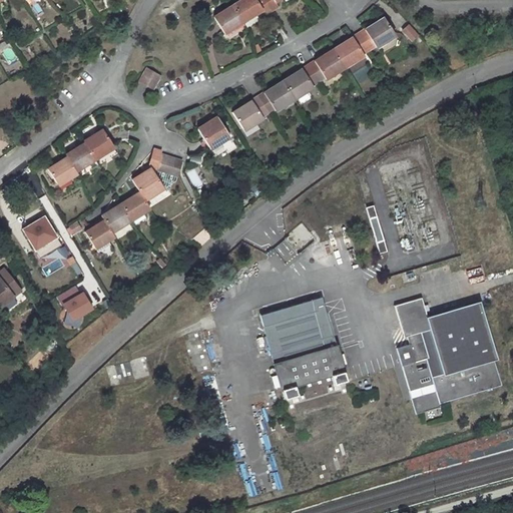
[(240,0),(232,5),(242,19),(253,12),(254,14),(263,9),(266,14),(272,10),(266,0),(240,0)]
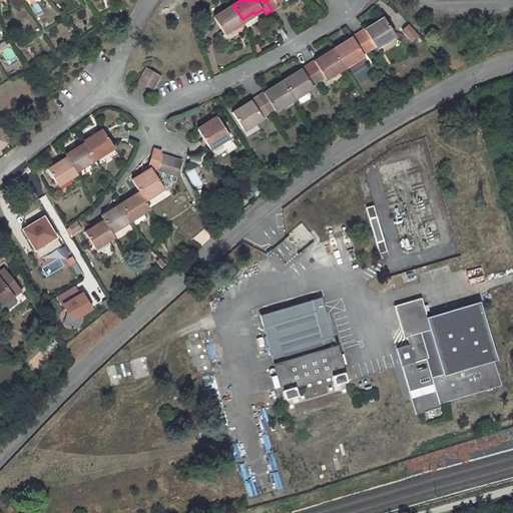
[(266,0),(272,10),(279,6),(276,1),(277,0),(266,0)]
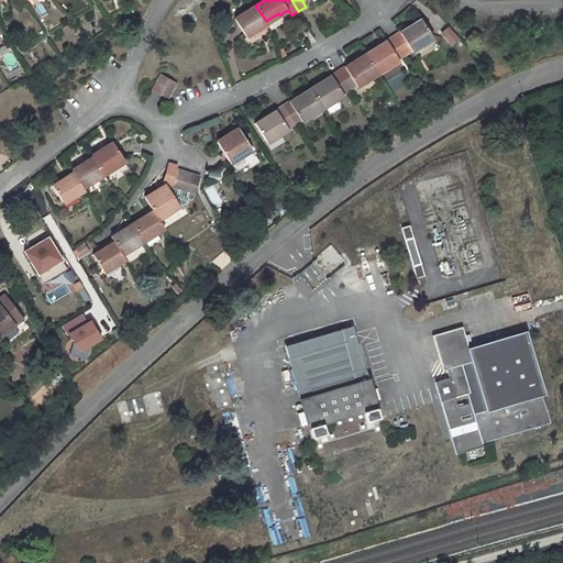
[(255,6),(234,19),(245,37),(255,31),(253,29),(266,21),(255,6)]
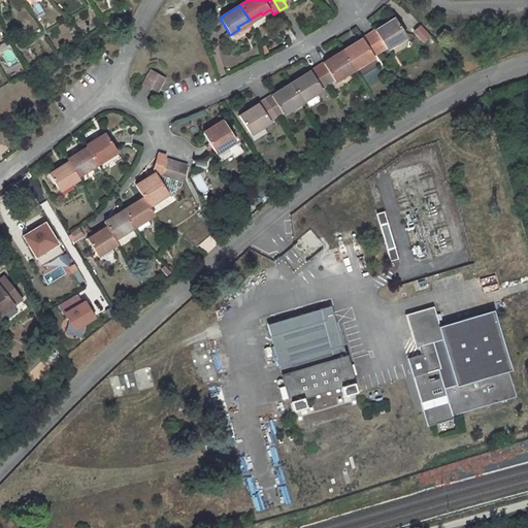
[(291,28),(283,14),(276,19),(285,32),(291,28)]
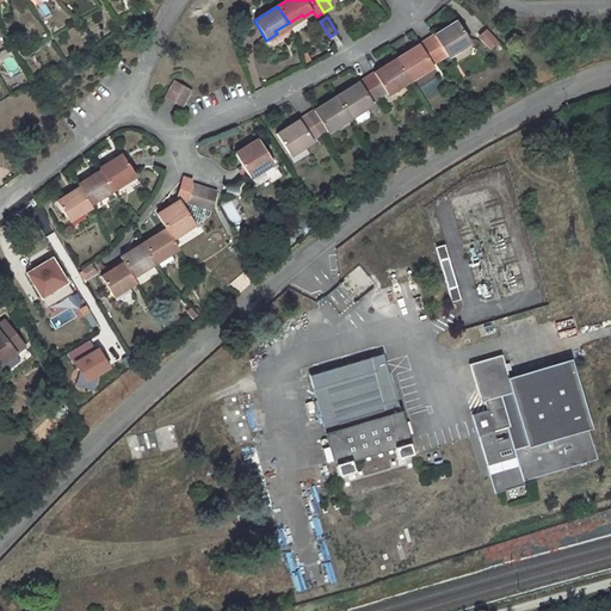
[(458,22),(429,39),(440,59),(448,54),(450,56),(458,51),(457,48),(470,39),(458,22)]
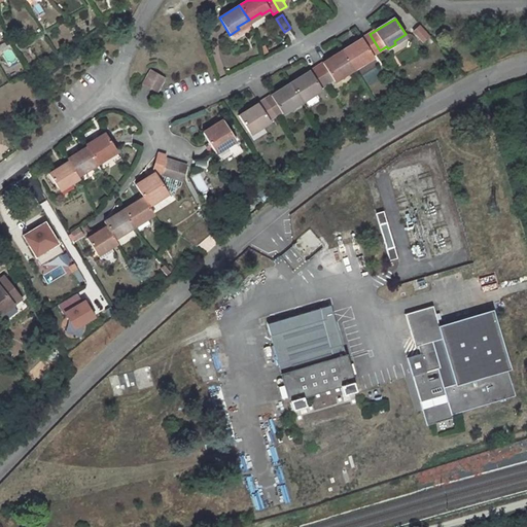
[(421,27),(415,33),(424,43),(430,37),(421,27)]
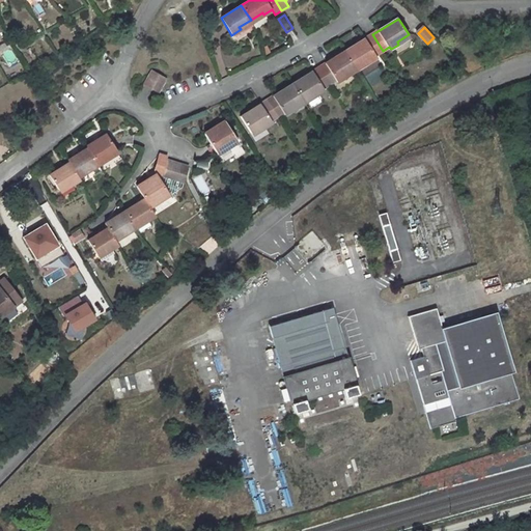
[(383,51),(372,34),(346,51),(356,67),(368,59),(369,62),(378,57),(376,55),(383,51)]
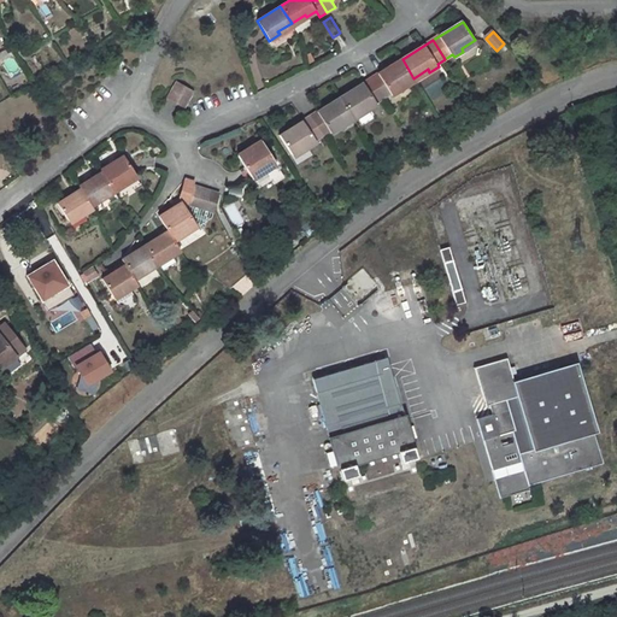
[(403,59),(371,78),(385,99),(392,94),(393,95),(403,90),(400,87),(413,78),(403,59)]
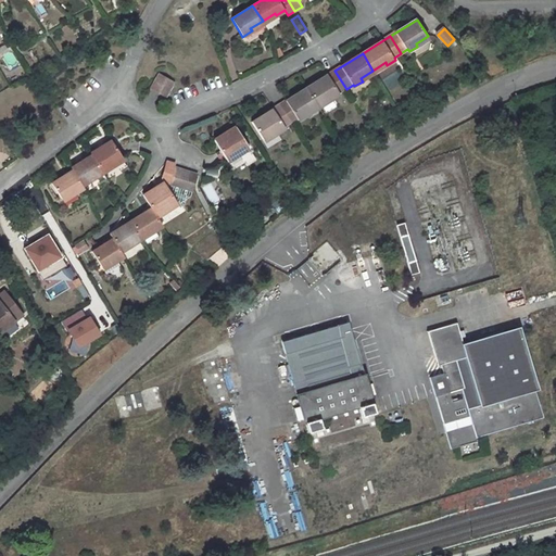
[(335,71),(307,88),(318,105),(330,98),(332,100),(340,96),(339,93),(346,89),(335,71)]
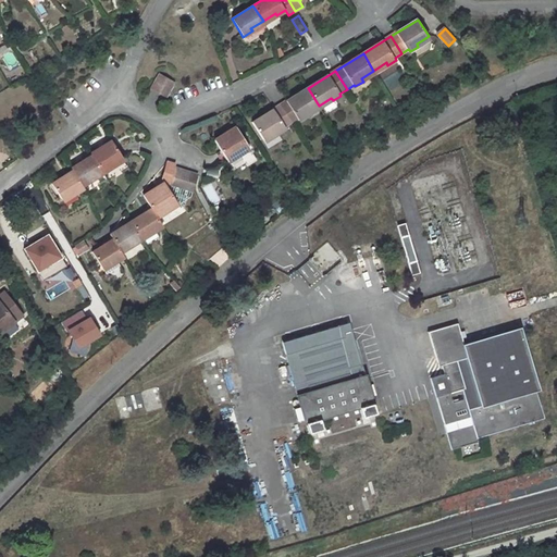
[(174,83),(160,74),(151,88),(165,97),(174,83)]
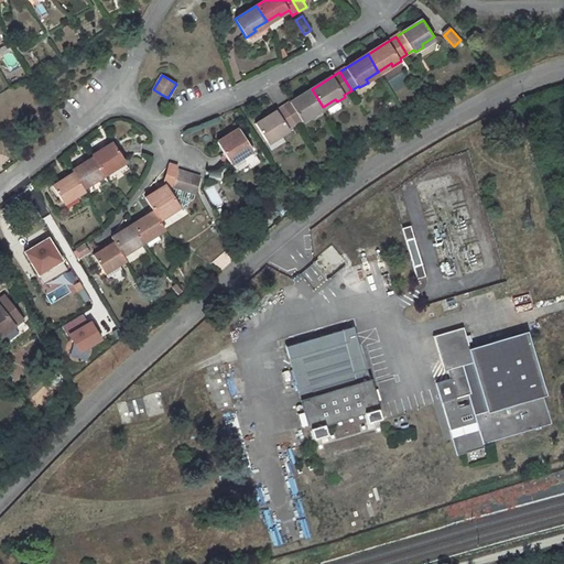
[(312,89),(284,107),(295,125),(302,121),(303,122),(312,117),(310,114),(323,107),(312,89)]
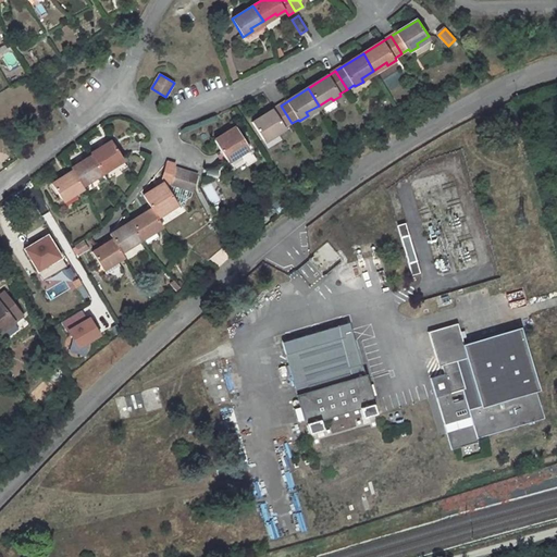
[(281,106),(254,123),(263,139),(276,132),(277,134),(286,130),(285,127),(292,123),(281,106)]
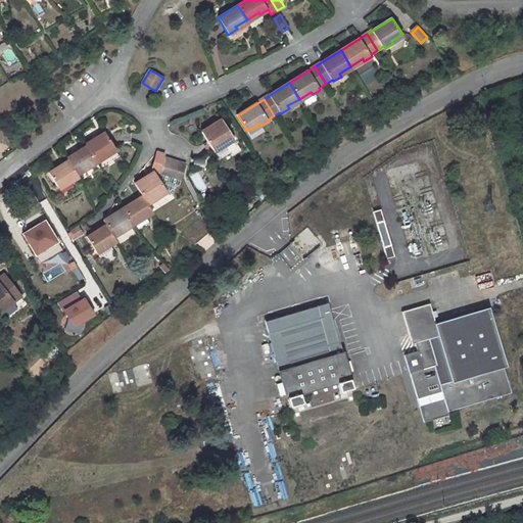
[(233,140),(221,121),(202,132),(212,149),(225,143),(226,145),(233,140)]
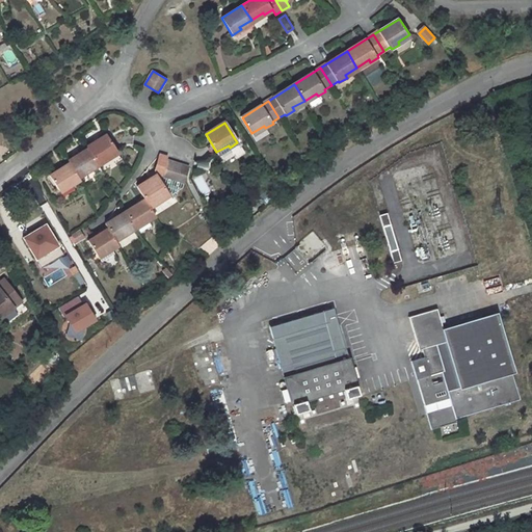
[(86,148),(87,150),(98,166),(105,161),(104,158),(115,152),(106,135),(86,148)]
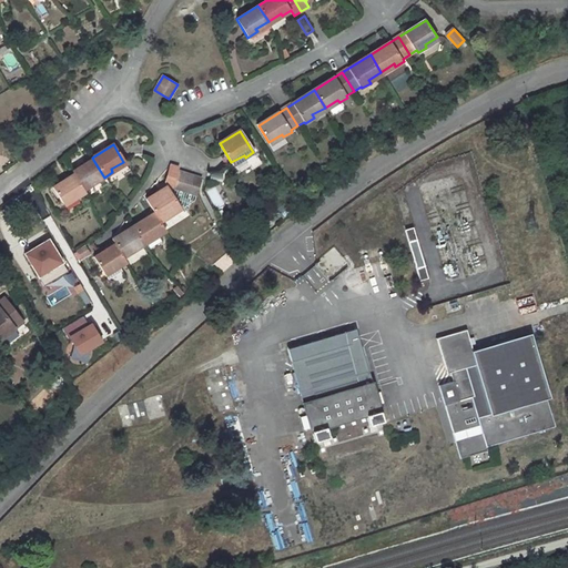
[(104,178),(93,160),(72,172),(73,175),(81,188),(94,180),(97,182),(104,178)]
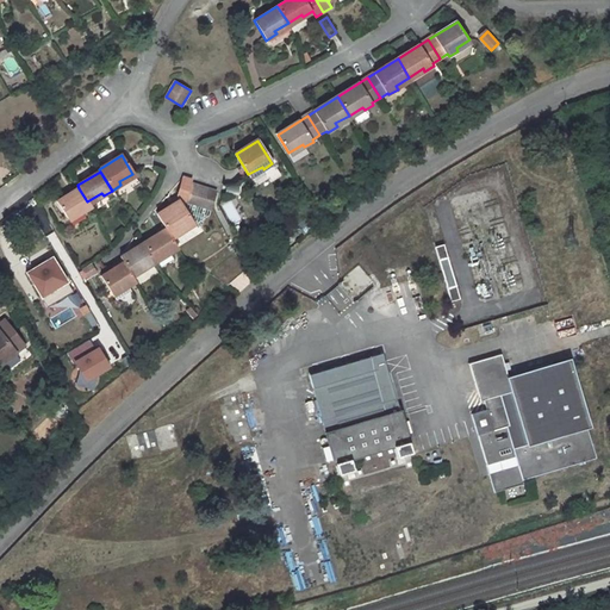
[(184,178),(178,198),(179,201),(182,205),(194,225),(197,229),(199,226),(198,224),(210,218),(211,213),(217,194),(191,185),(192,180),(184,178)]
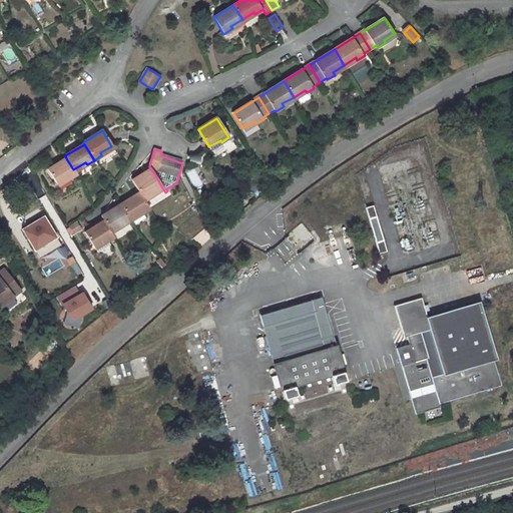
[(66,158),(47,169),(55,183),(68,176),(69,178),(76,174),(73,169),(66,158)]
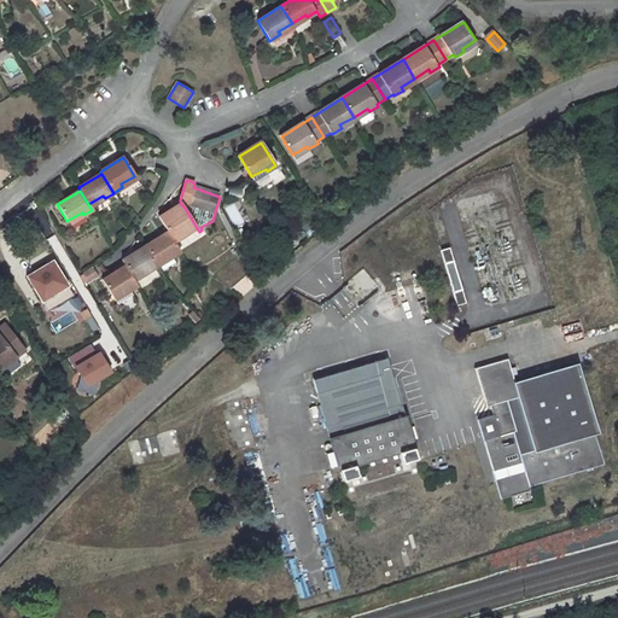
[(234,229),(244,225),(234,203),(225,208),(234,229)]
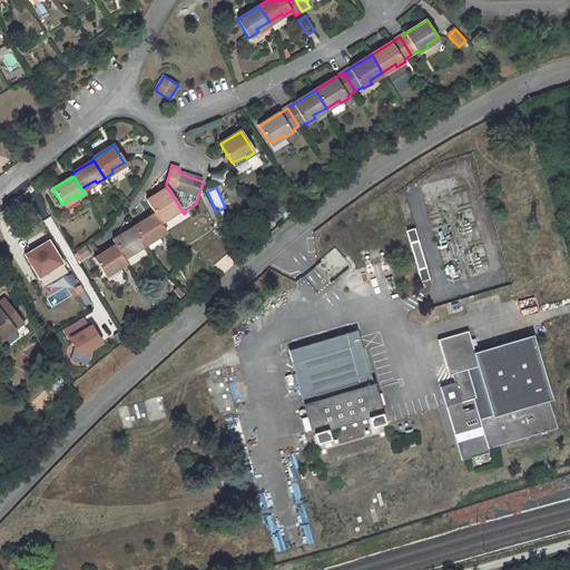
[(167,188),(146,202),(155,216),(158,222),(172,213),(173,215),(182,210),(170,192),(167,188)]
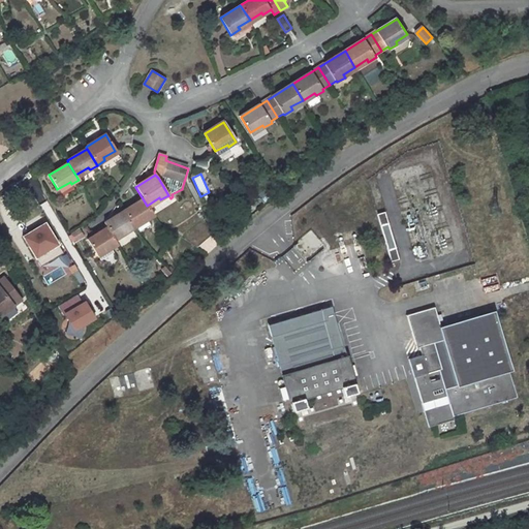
[(144,200),(125,212),(133,226),(145,219),(146,221),(154,216),(147,206),(144,200)]
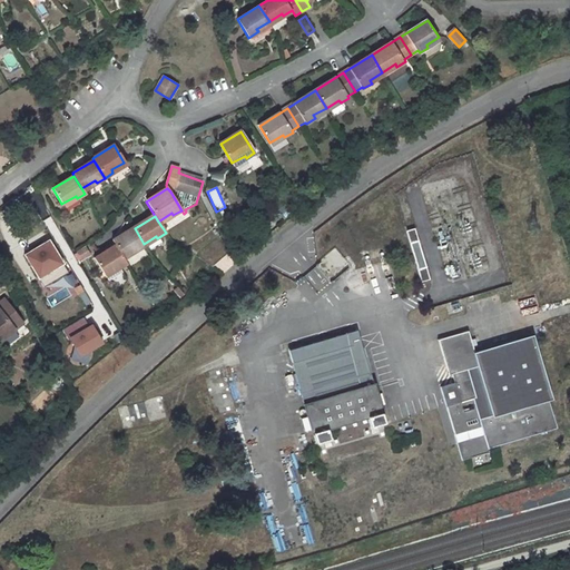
[(135,228),(114,241),(116,246),(123,257),(135,249),(137,252),(145,247),(144,244),(135,228)]
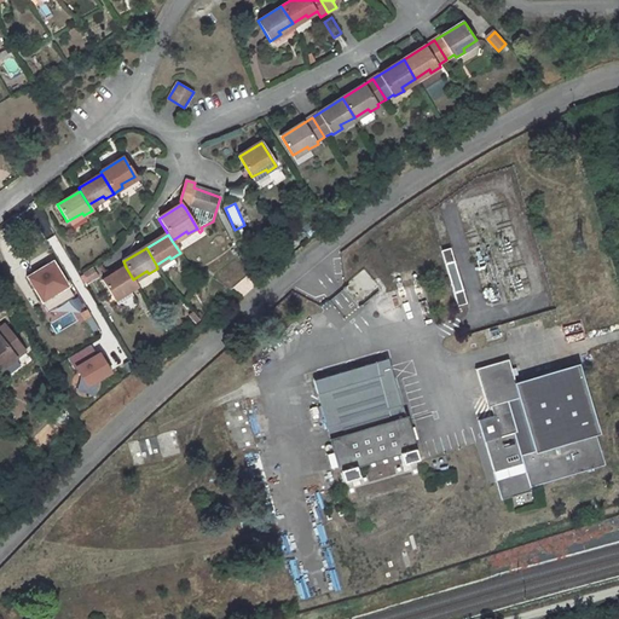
[(441,250),(458,306),(467,304),(451,248),(441,250)]
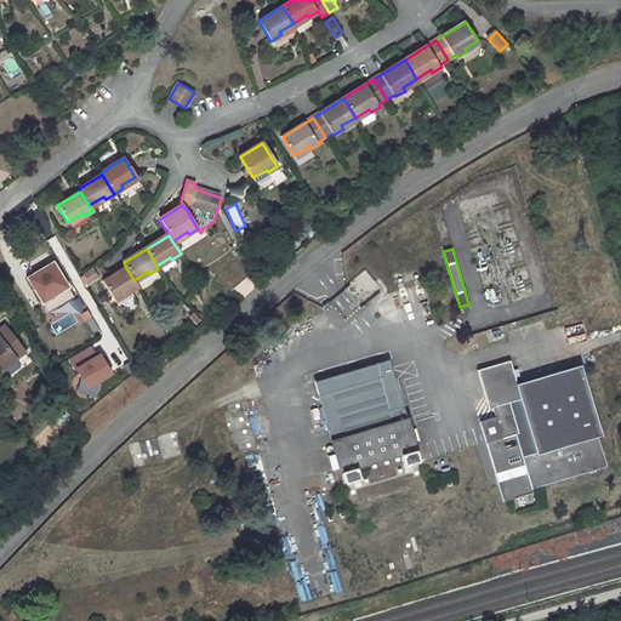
[(235,262),(214,280),(229,290),(249,273),(241,260),(235,262)]
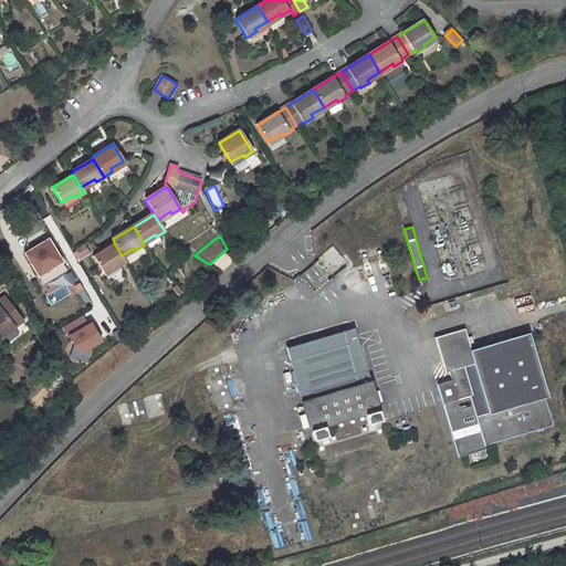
[(46,242),(24,255),(32,269),(54,255),(46,242)]
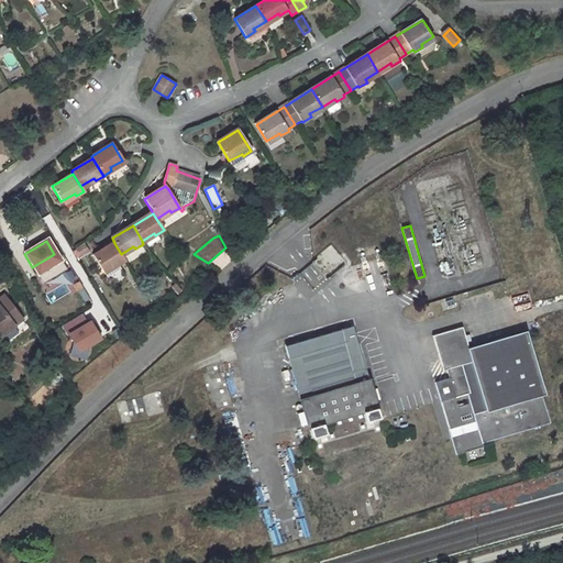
[(72,250),(77,258),(90,251),(85,242),(72,250)]
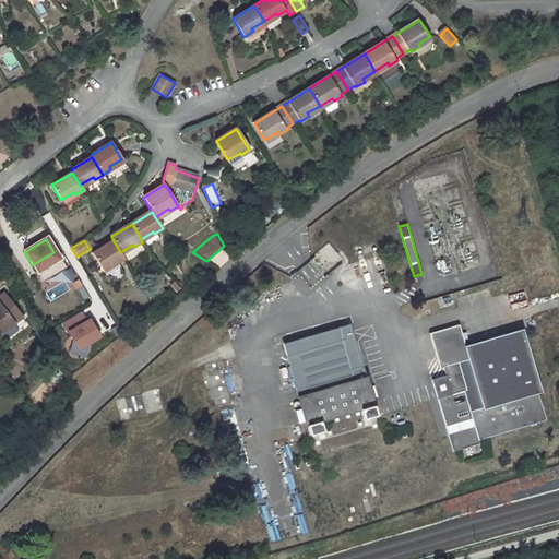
[(114,241),(93,254),(102,270),(115,262),(116,264),(125,260),(120,252),(114,241)]
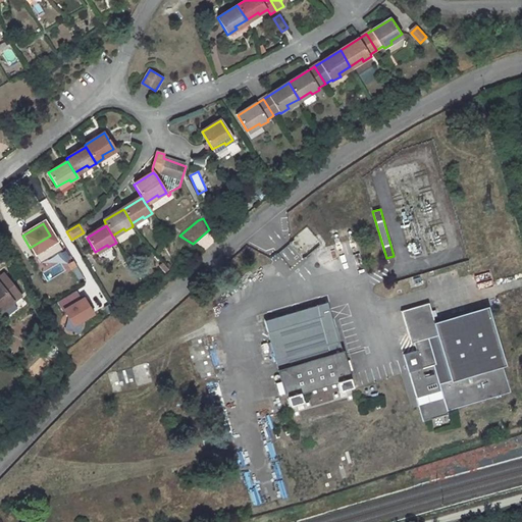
[(34,256),(54,244),(50,236),(30,248),(34,256)]
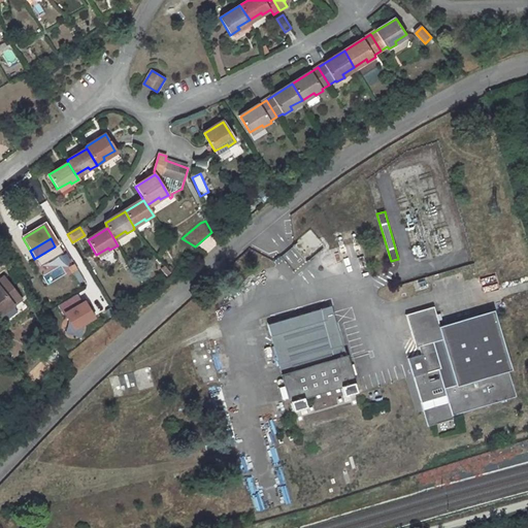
[(527,246),(518,250),(527,279),(527,278),(527,246)]
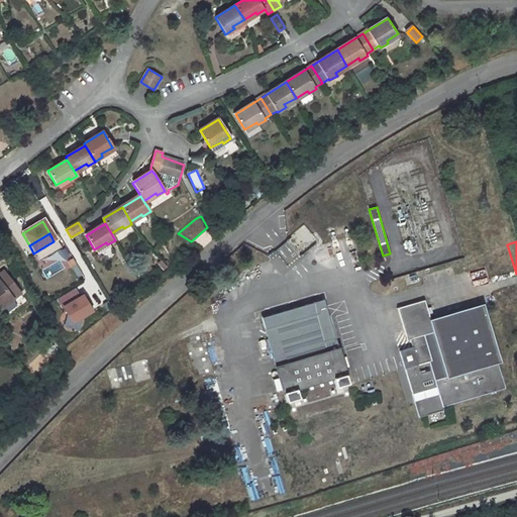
[(66,262),(55,267),(58,273),(69,268),(66,262)]
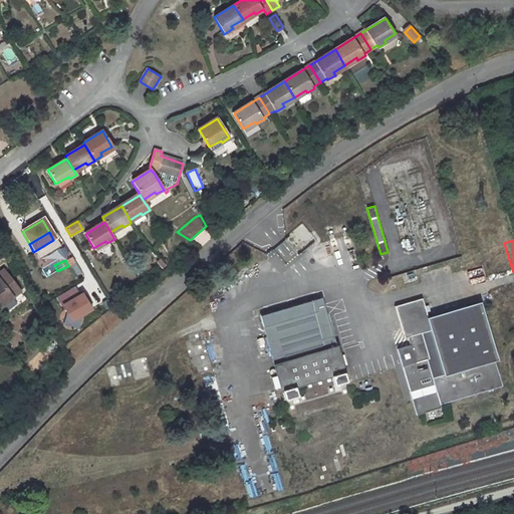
[(2,269),(0,270),(0,305),(1,306),(19,291),(2,269)]
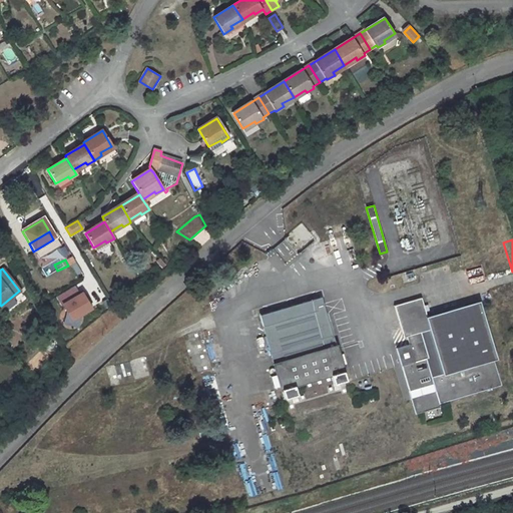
[(77,285),(56,296),(69,322),(90,311),(77,285)]
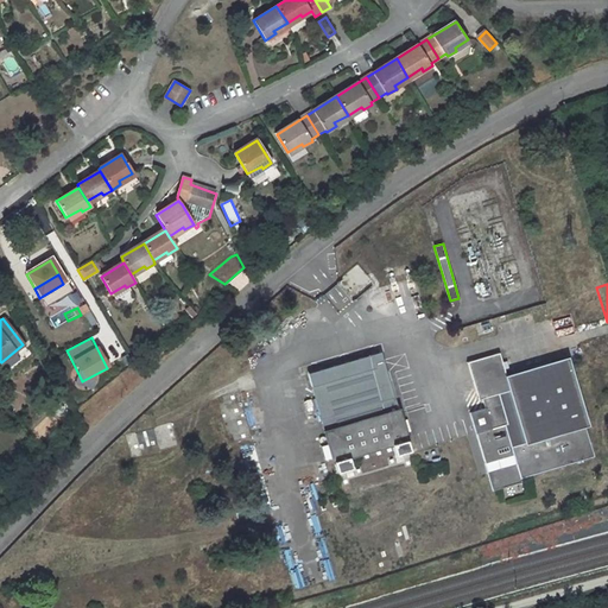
[(310,386),(324,432),(322,434),(333,472),(406,449),(394,411),(393,411),(378,363),(379,363),(380,363),(377,352),(304,374),(308,387),(310,386)]
